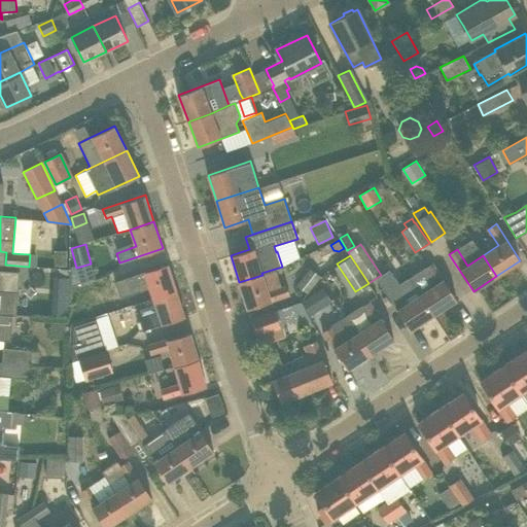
[(432,262),(410,277),(433,315),(457,300),(432,262)]
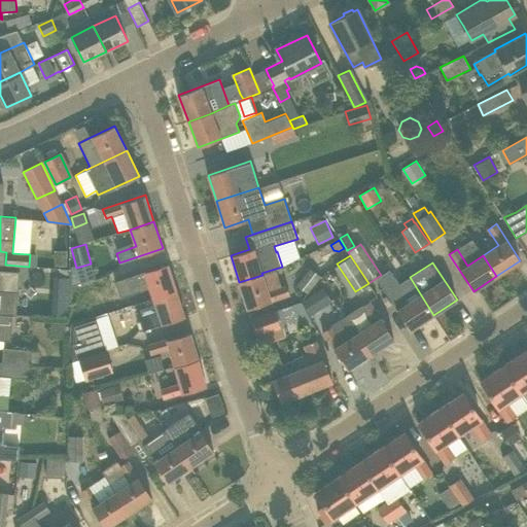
[(120,297),(148,288),(152,297),(176,290),(168,264),(115,281),(120,297)]
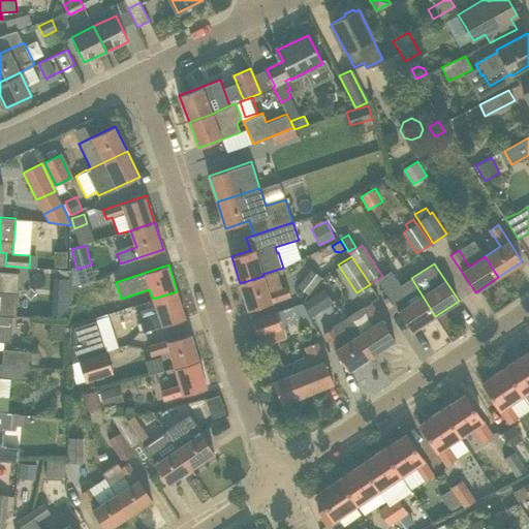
[(298,285),(309,293),(311,291),(322,277),(311,269),(298,285)]
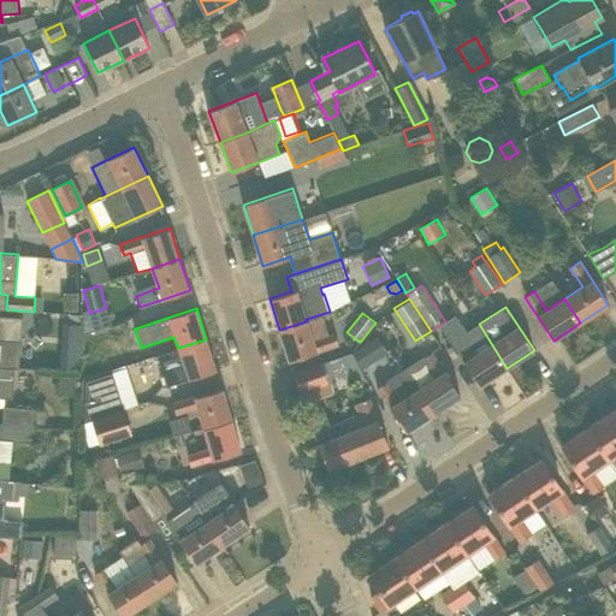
[(0,366),(16,367),(18,368),(23,318),(0,315),(0,366)]
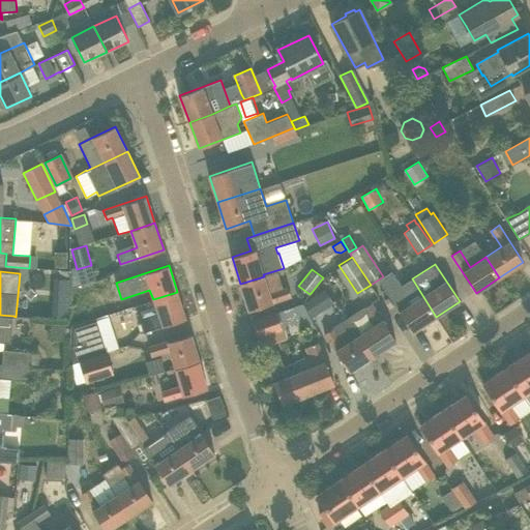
[(240,284),(248,311),(291,297),(289,288),(269,294),(264,276),(240,284)]
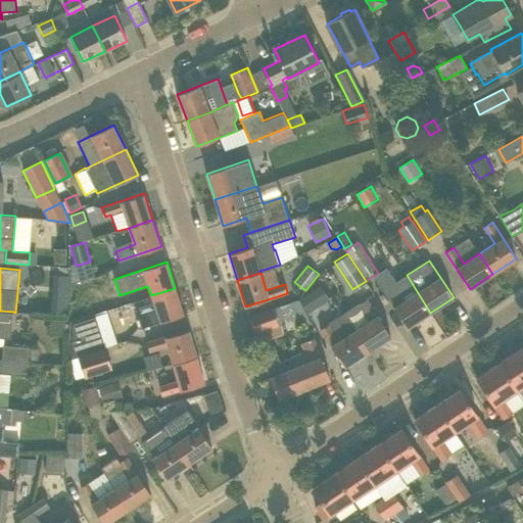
[(58,275),(53,275),(53,287),(68,288),(69,275),(68,275),(58,275)]
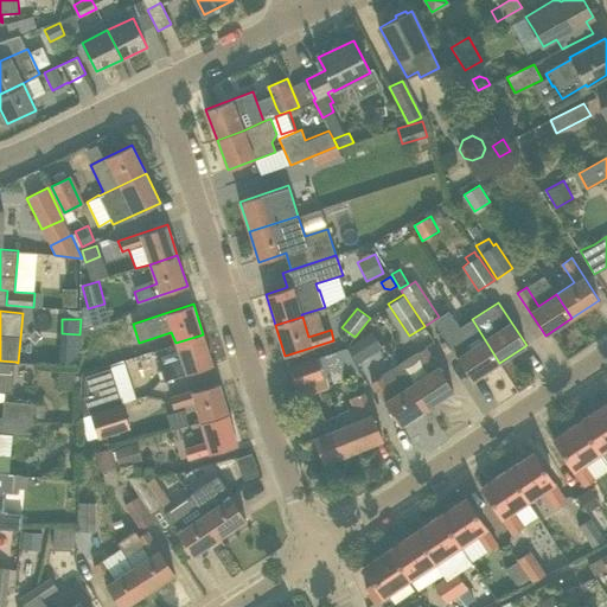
[(445,338),(472,381),(499,363),(484,339),(466,351),(454,332),(445,338)]
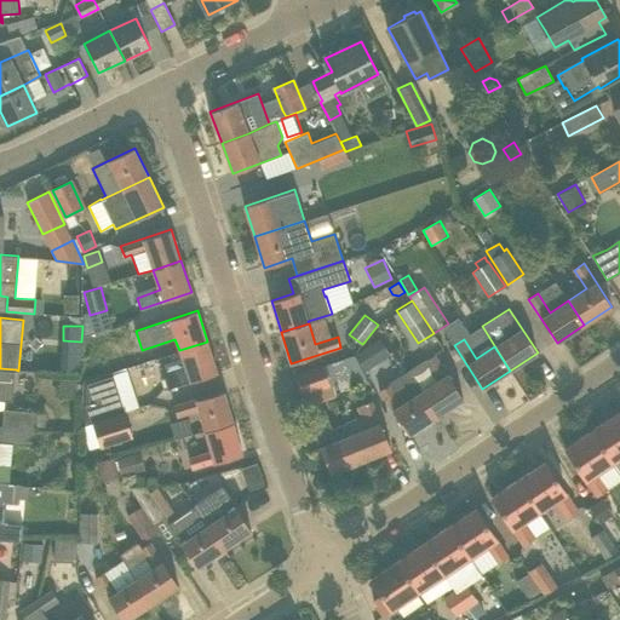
[(207,342),(179,350),(160,356),(167,377),(164,378),(167,389),(218,372),(207,342)]
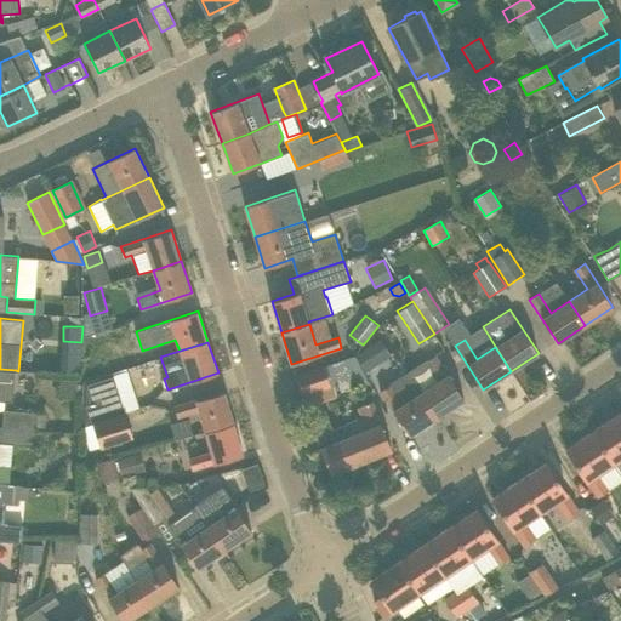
[(379,364),(368,346),(355,353),(366,371),(379,364)]
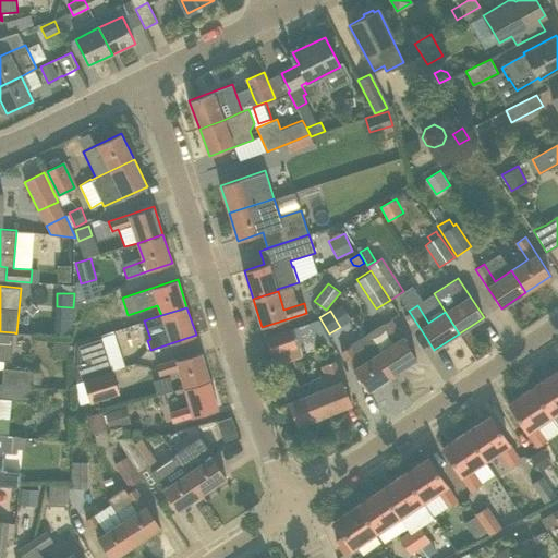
[(315,350),(314,348),(320,346),(319,343),(327,341),(327,338),(328,338),(326,330),(324,331),(319,319),(291,329),(298,346),(300,355),(307,353),(307,351),(315,350)]
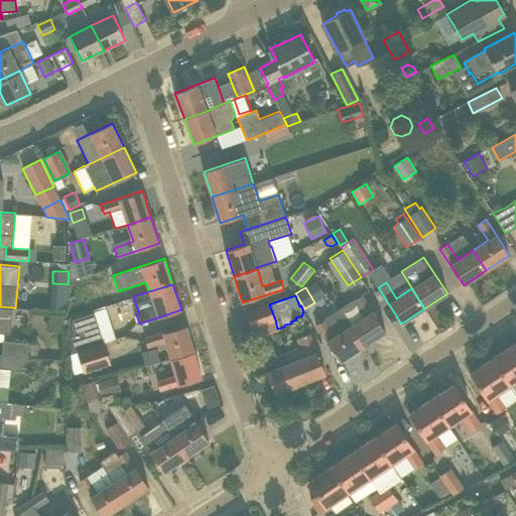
[(363,347),(385,332),(362,295),(354,300),(356,304),(341,312),(363,347)]
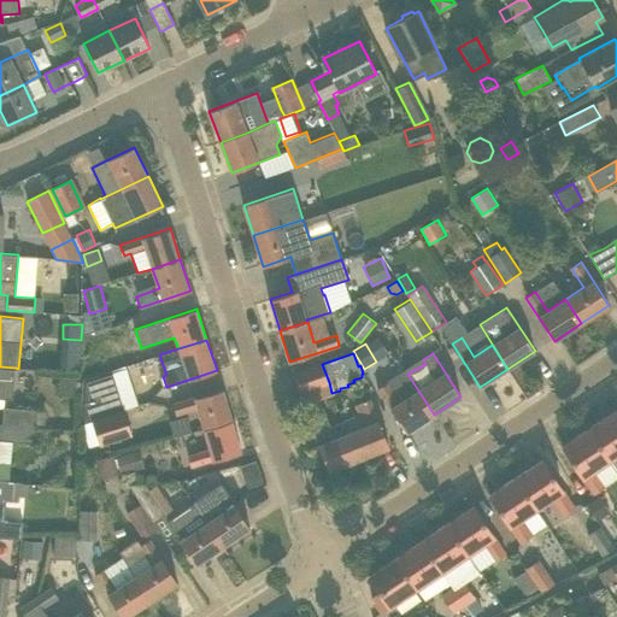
[(301,393),(329,382),(322,364),(294,374),(301,393)]
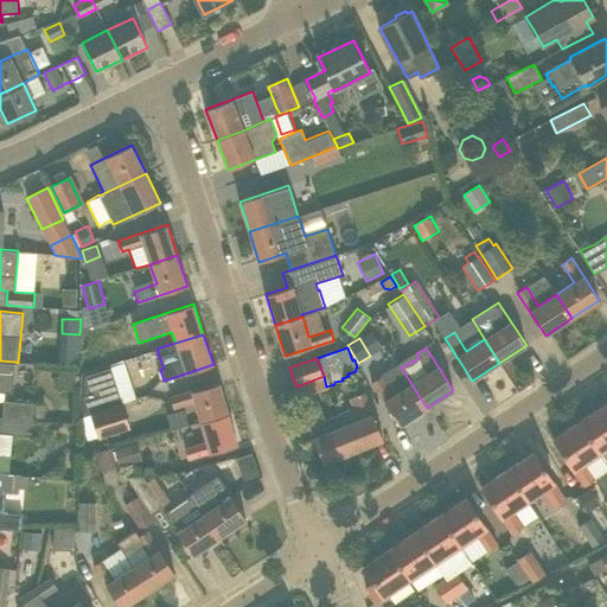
[(0,360),(0,391),(14,393),(16,362),(0,360)]
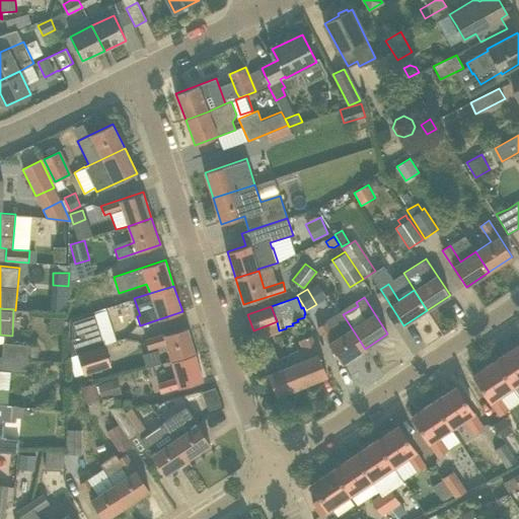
[(343,314),(342,311),(317,327),(342,363),(365,349),(343,314)]
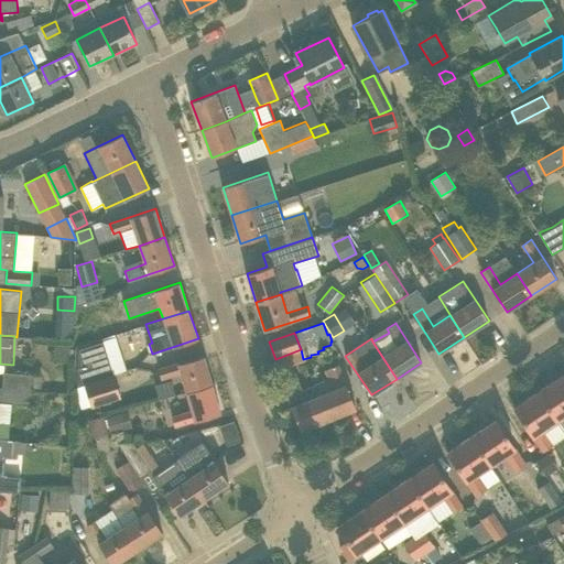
[(75,348),(74,386),(78,386),(114,375),(102,342),(79,349),(75,348)]
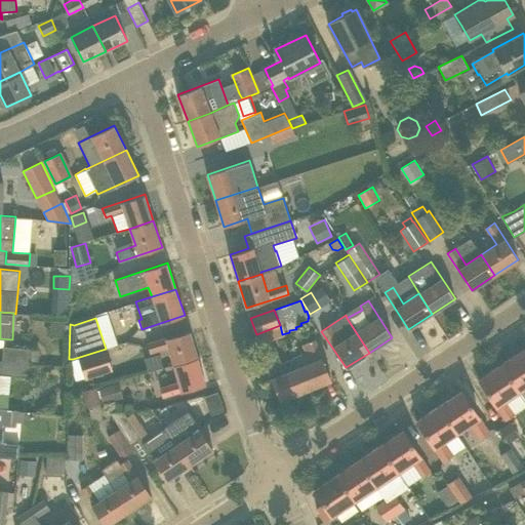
[(197,358),(190,331),(147,344),(150,352),(168,347),(173,364),(197,358)]
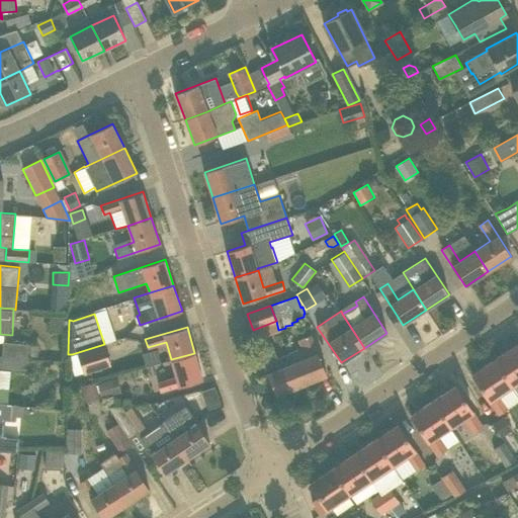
[(301,385),(327,375),(311,335),(301,338),(306,347),(298,349),(288,352),(301,385)]
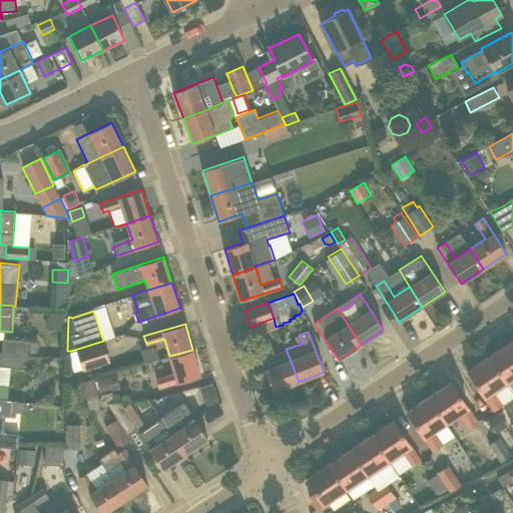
[(31,342),(2,339),(2,353),(30,355),(31,342)]
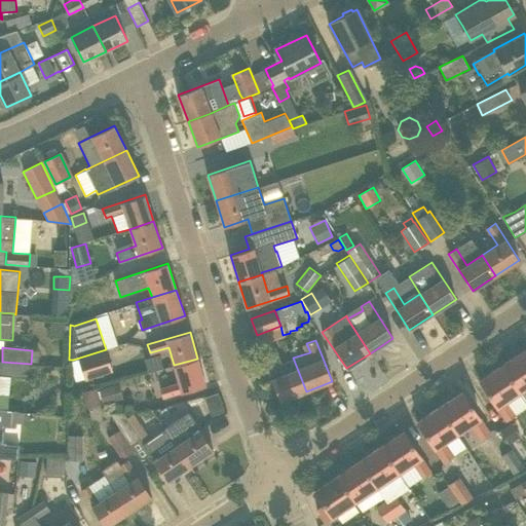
[(85,378),(112,370),(106,350),(79,360),(85,378)]
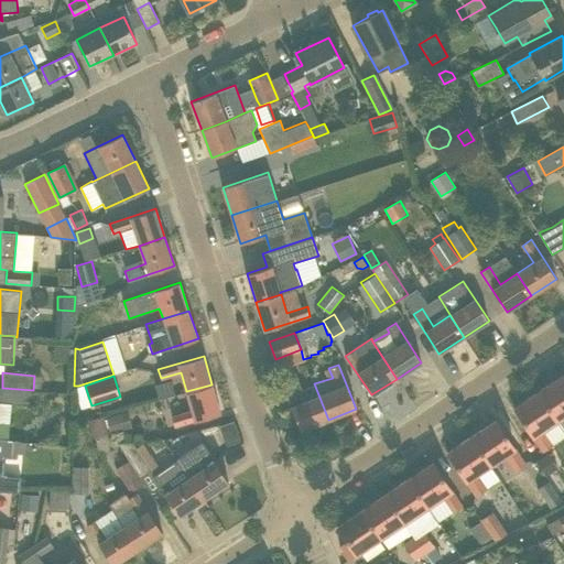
[(557,421),(563,416),(563,379),(562,376),(538,391),(557,421)]
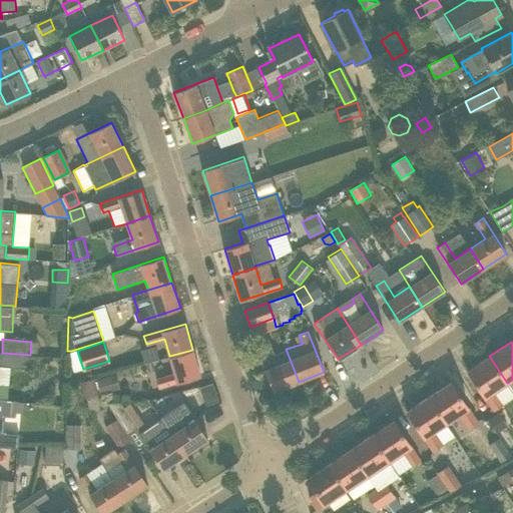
[(271,346),(266,348),(258,352),(274,392),(299,382),(286,349),(275,353),(271,346)]
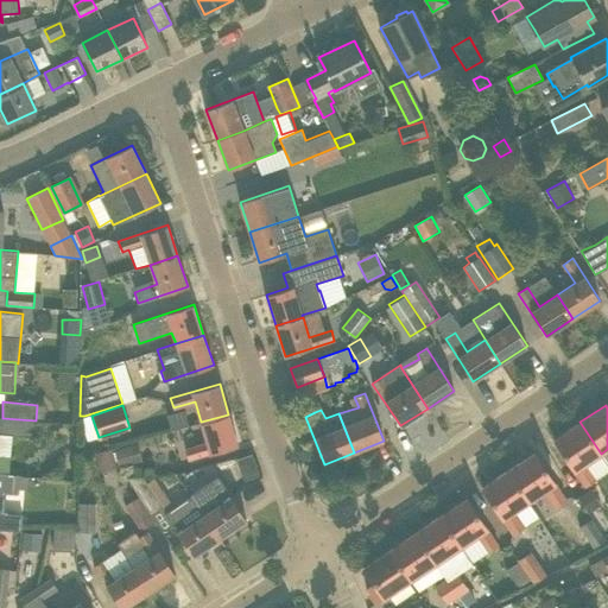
[(189,458),(215,451),(238,445),(228,415),(201,422),(207,442),(185,448),(189,458)]
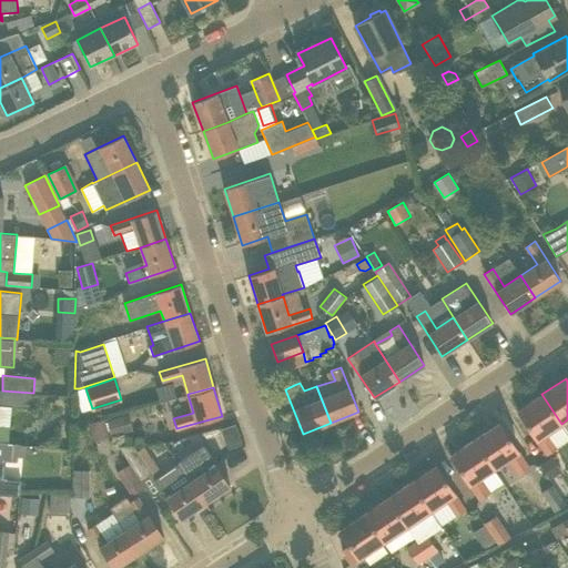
[(2,391),(1,405),(32,407),(33,393),(2,391)]
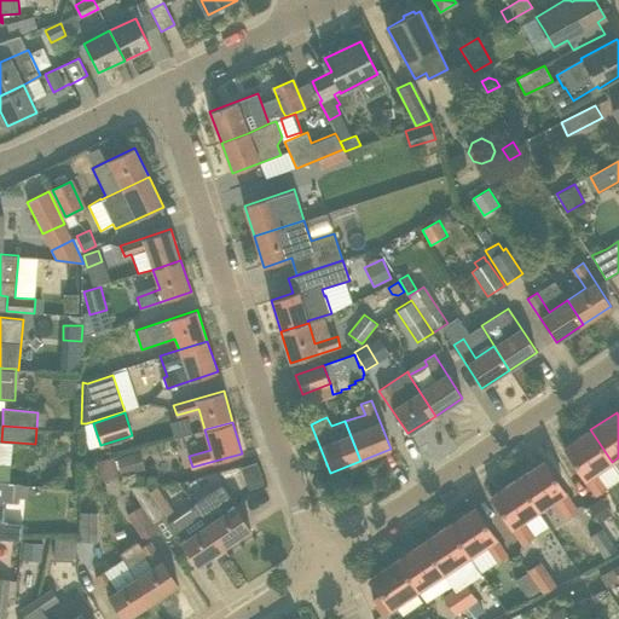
[(590,429),(563,447),(596,496),(607,489),(596,473),(612,462),(590,429)]
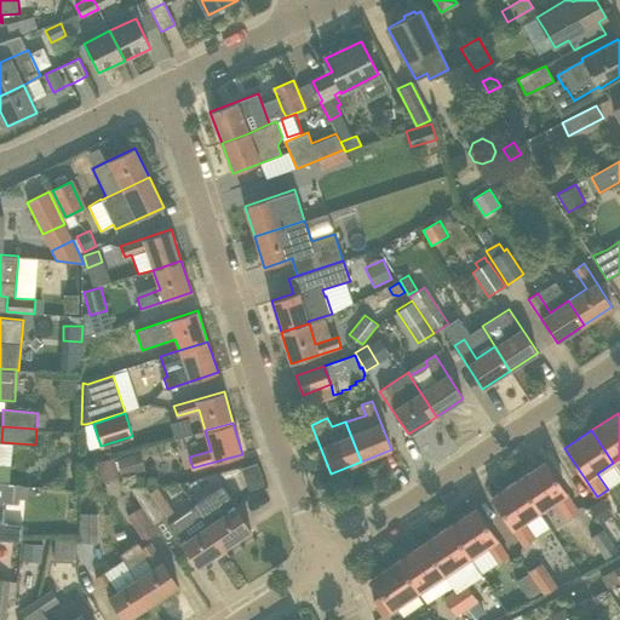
[(121,476),(144,470),(139,452),(118,458),(121,476)]
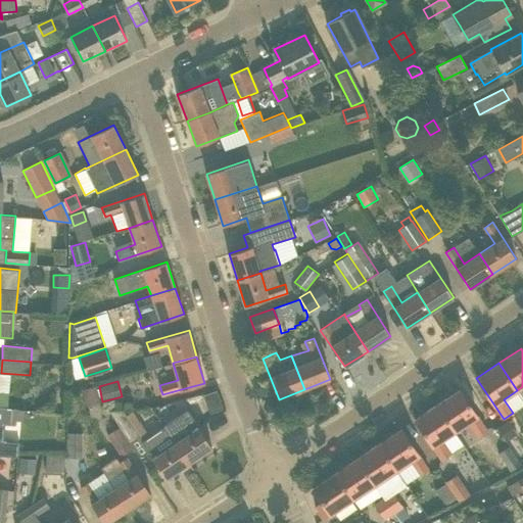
[(96,386),(82,390),(86,407),(100,402),(96,386)]
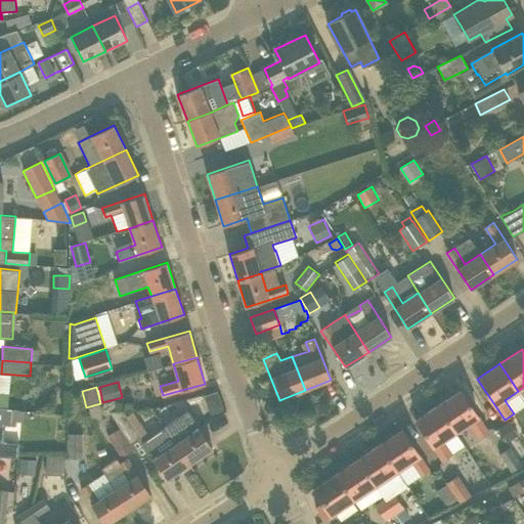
[(461,390),(438,405),(455,432),(469,424),(478,438),(488,431),(461,390)]
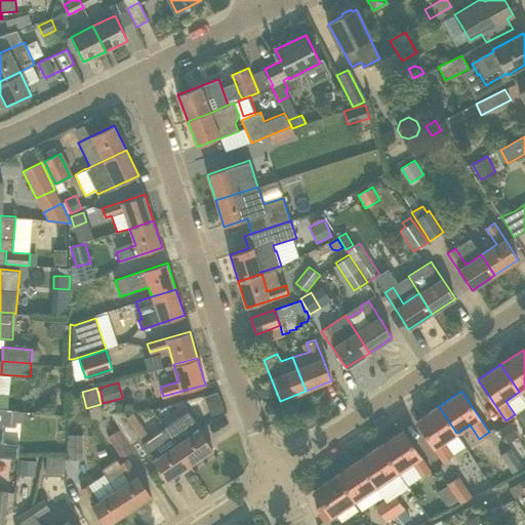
[(210,415),(225,410),(217,392),(204,396),(210,415)]
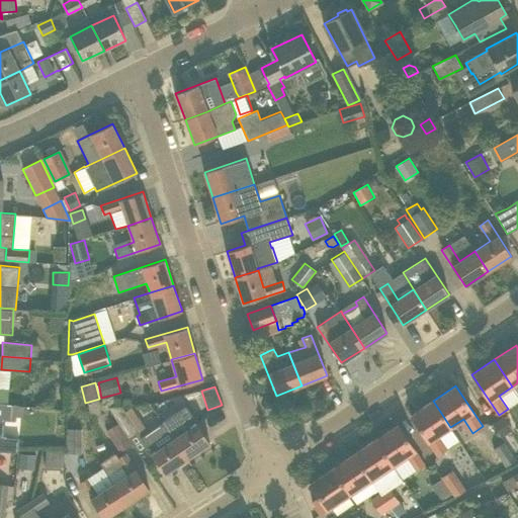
[(433,401),(411,415),(438,455),(446,450),(437,436),(450,427),(433,401)]
